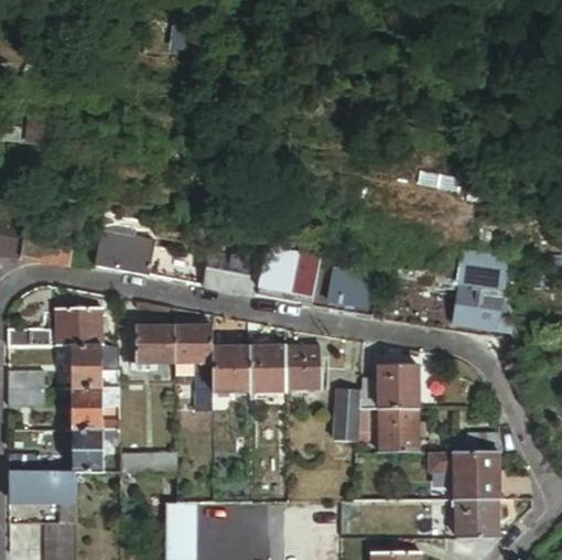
[(46,124),(44,146),(44,148),(101,155),(105,127),(47,120),(46,124)]
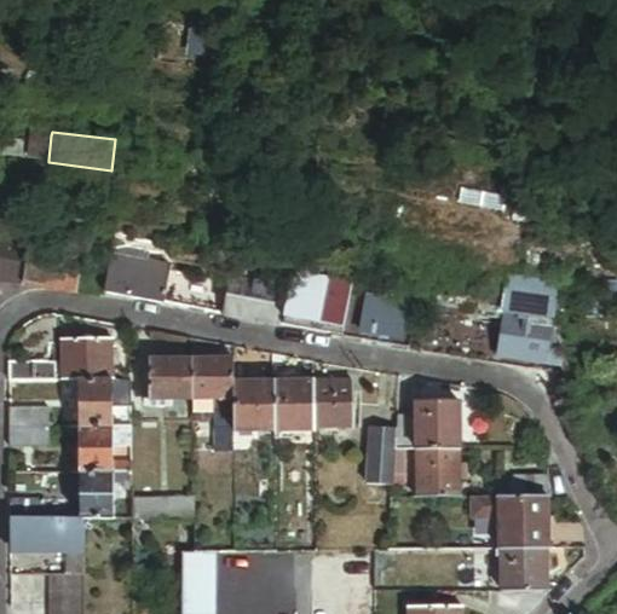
[(24,156),(48,160),(51,135),(27,133),(24,156)]
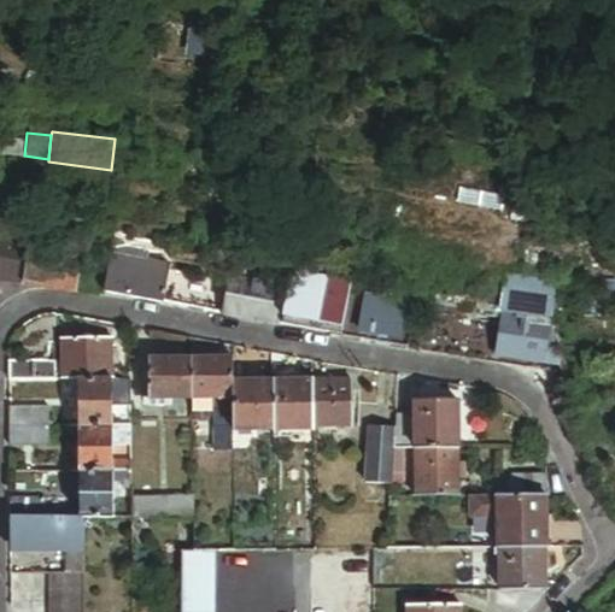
[(0,153),(19,157),(21,142),(0,139),(0,153)]
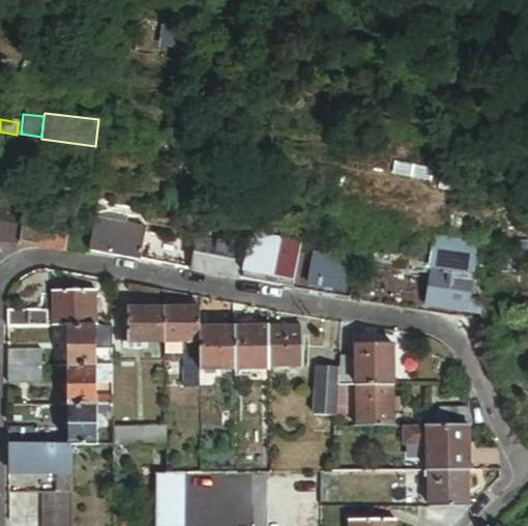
[(0,200),(25,204),(26,198),(26,197),(0,192),(0,200)]
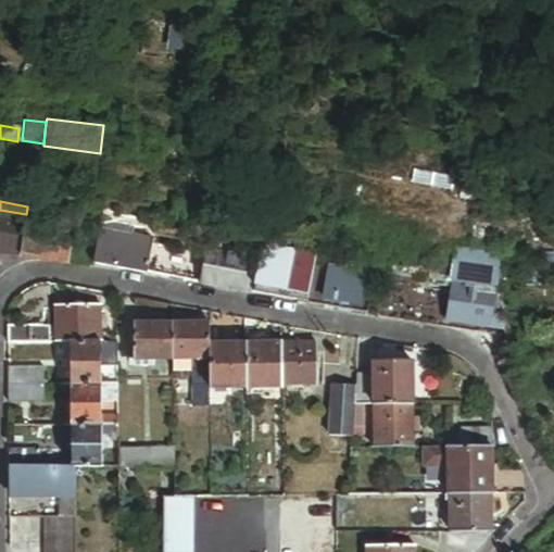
[(26,214),(25,216),(73,223),(74,217),(72,215),(27,208),(26,214)]
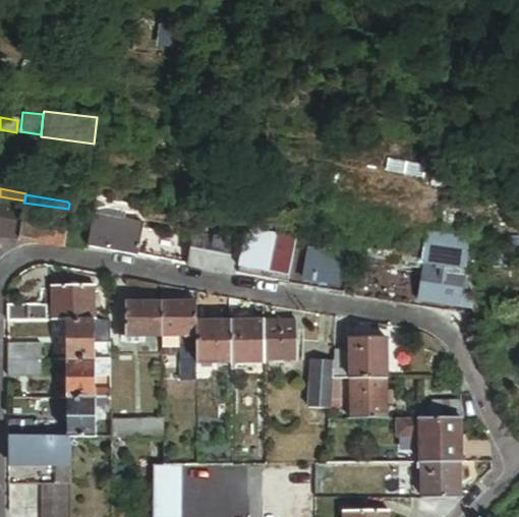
[(0,232),(18,235),(23,203),(24,200),(0,196),(0,232)]
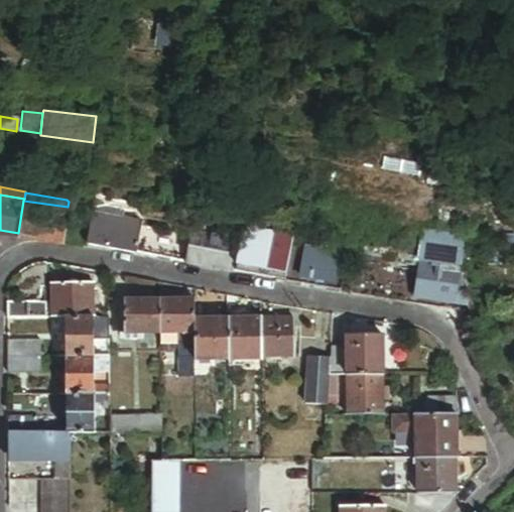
[(23,201),(18,233),(61,241),(68,207),(23,201)]
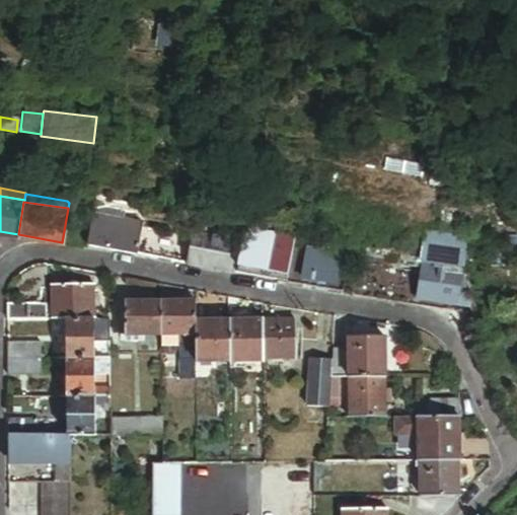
[(94,206),(89,211),(121,215),(122,209),(94,206)]
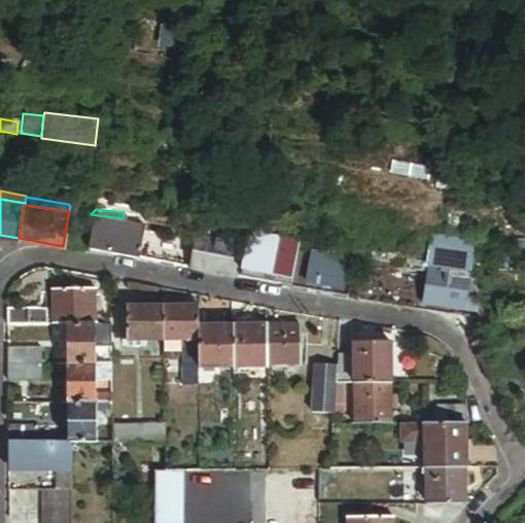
[(84,246),(136,255),(140,233),(141,224),(142,221),(123,218),(91,214),(84,246)]
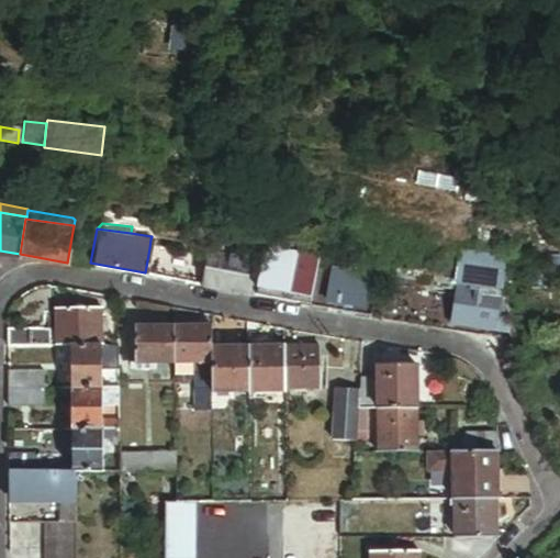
[(152,236),(150,240),(152,240),(157,241),(156,249),(154,261),(169,265),(167,276),(169,277),(182,279),(185,267),(201,270),(204,249),(169,243),(170,237),(170,236),(153,232),(152,236)]
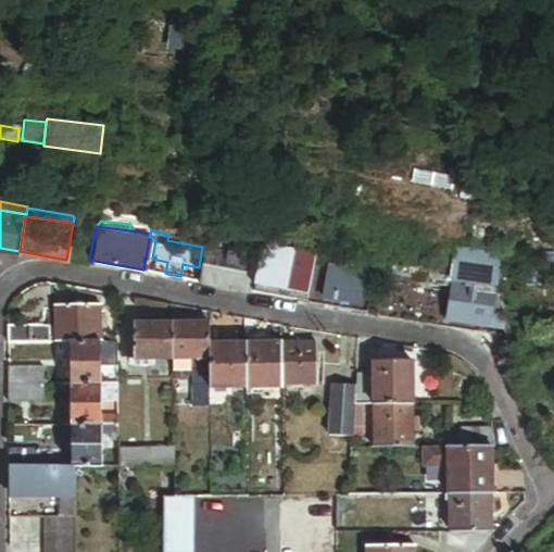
[(167,240),(202,247),(203,241),(168,235),(167,240)]
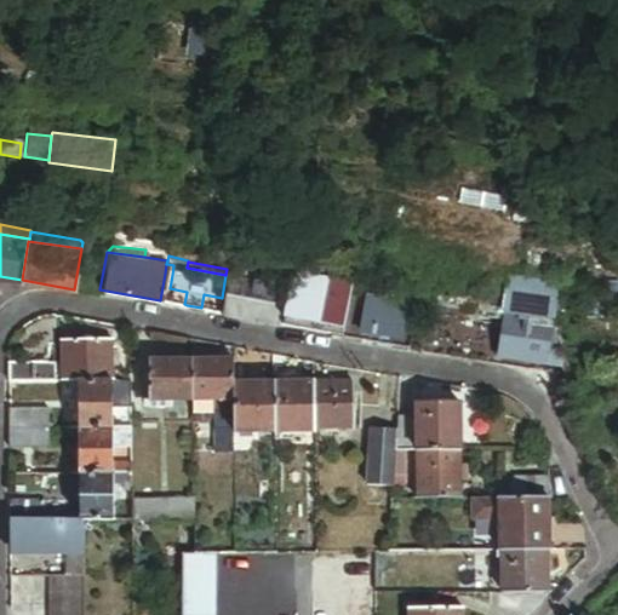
[(286,280),(227,269),(225,275),(222,298),(219,314),(278,323),(278,322),(286,280)]
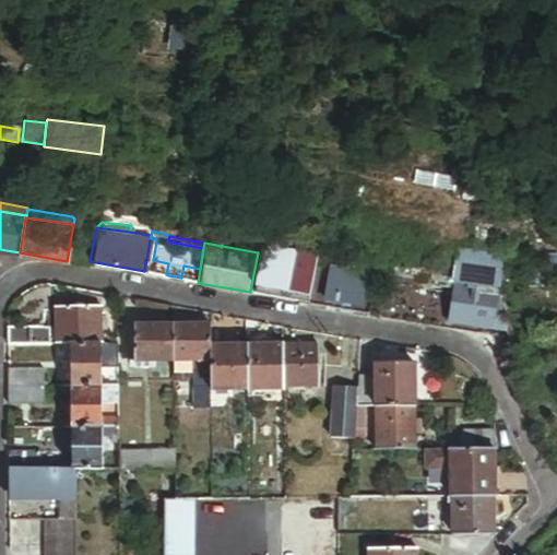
[(258,252),(250,291),(307,300),(310,279),(315,255),(258,245),(258,252)]
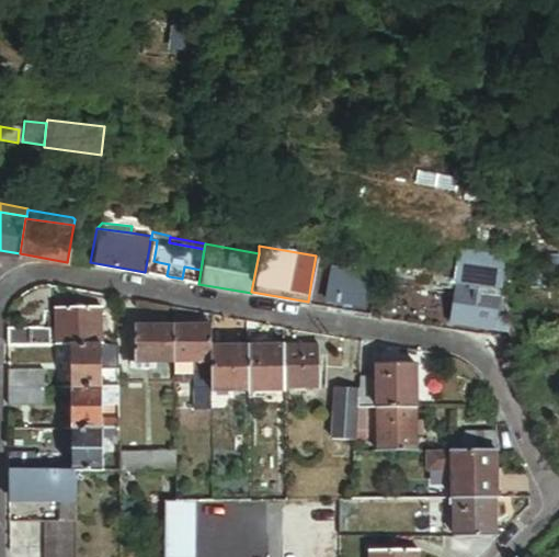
[(499,284),(500,280),(499,276),(502,262),(455,256),(452,277),(469,280),(470,274),(485,276),(483,282),(499,284)]
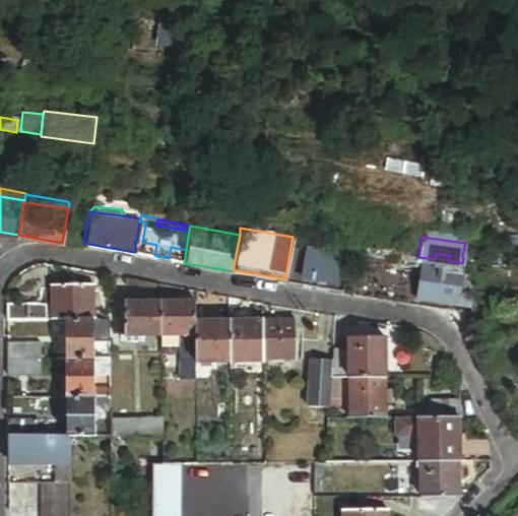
[(448,265),(448,261),(449,256),(436,254),(435,259),(434,263),(419,261),(415,293),(457,300),(461,267),(448,265)]
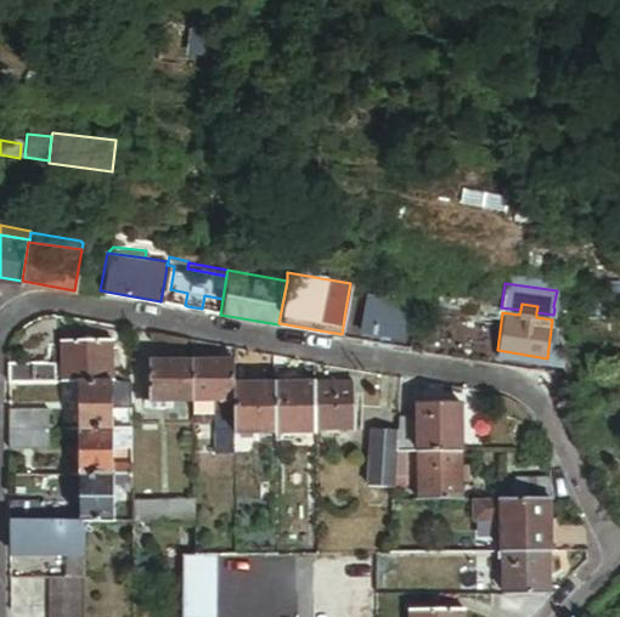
[(345,310),(342,334),(407,346),(412,321),(345,310)]
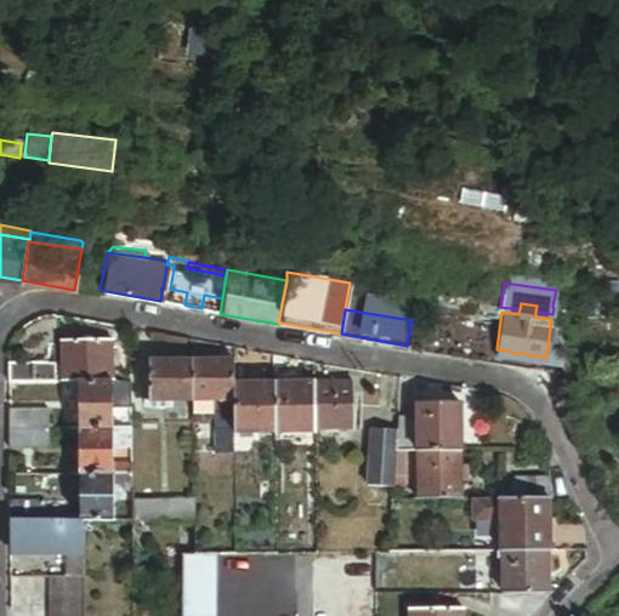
[(482,357),(487,320),(425,312),(420,347),(482,357)]
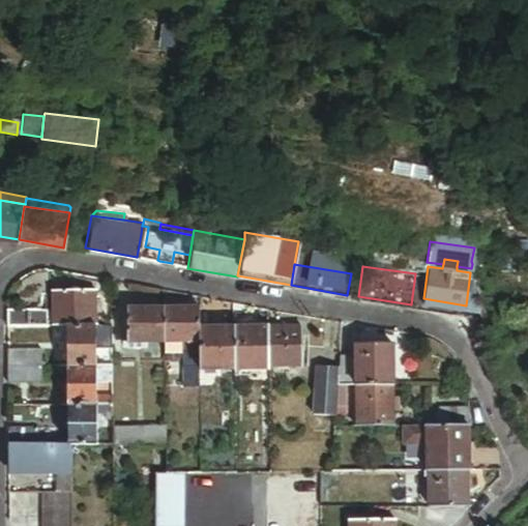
[(53,288),(54,323),(67,323),(94,322),(93,287),(53,288)]
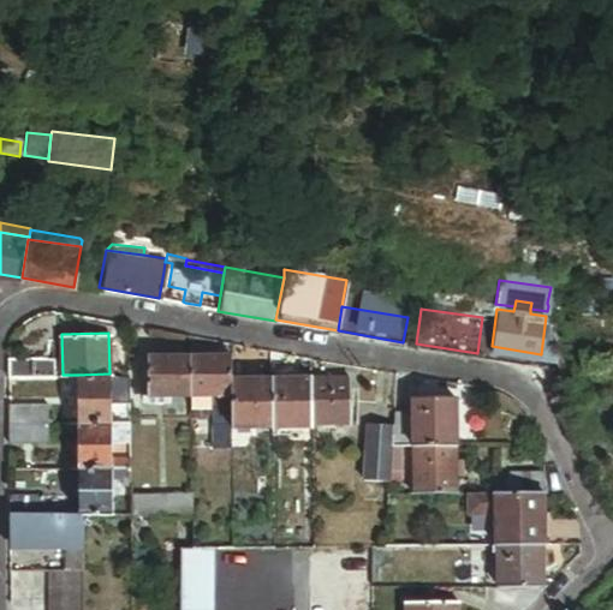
[(191,353),(204,353),(204,342),(191,342),(191,353)]
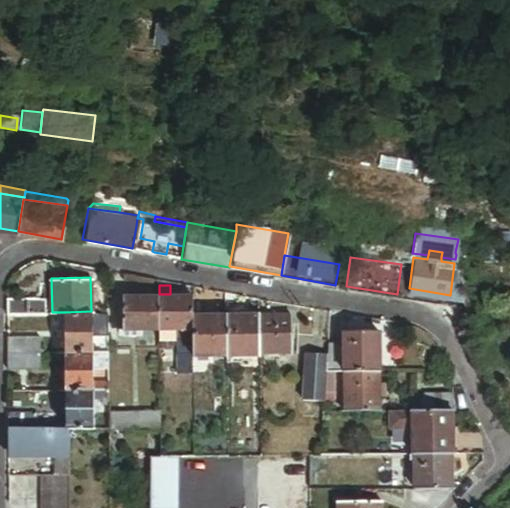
[(142,327),(158,326),(158,294),(121,294),(121,311),(122,327),(142,327)]
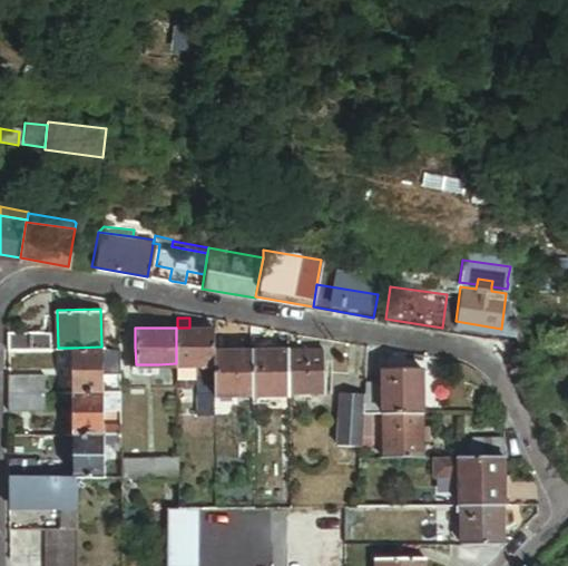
[(176,328),(176,363),(196,363),(197,391),(214,391),(214,351),(214,328),(189,328),(177,328),(176,328)]
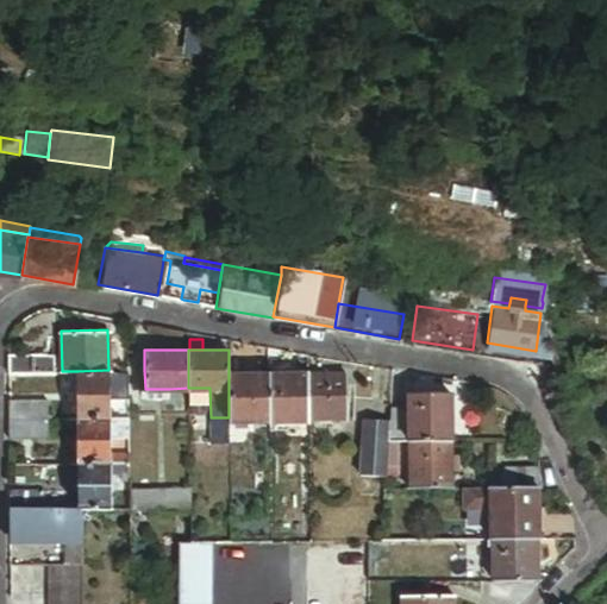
[(8,371),(55,371),(55,352),(8,352),(8,371)]
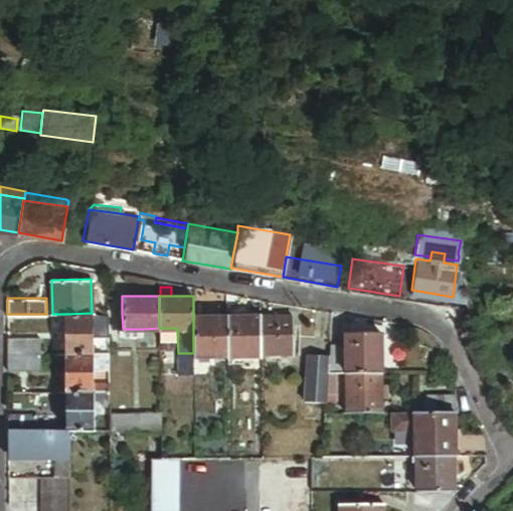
[(92,313),(65,314),(66,352),(93,352),(93,339),(92,313)]
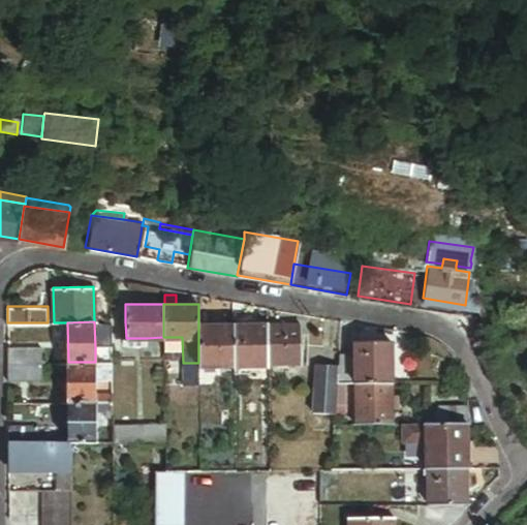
[(111,336),(111,321),(94,321),(95,348),(101,348),(101,340),(106,336),(111,336)]
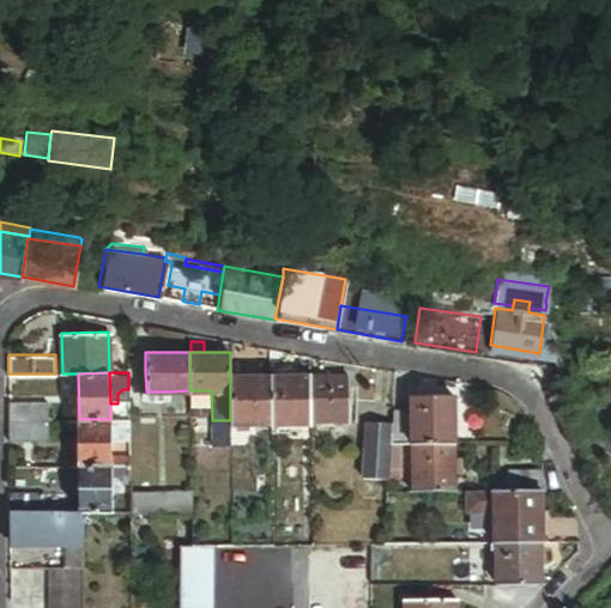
[(309,375),(310,420),(349,419),(349,374),(309,375)]
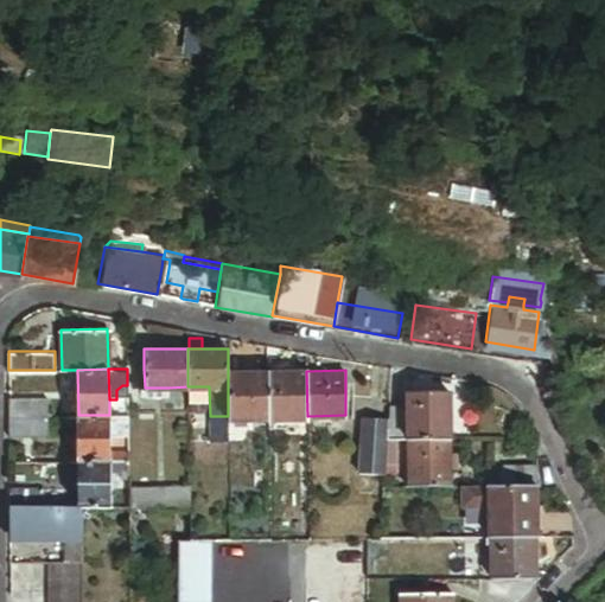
[(267,372),(268,420),(307,418),(307,416),(306,371),(267,372)]
